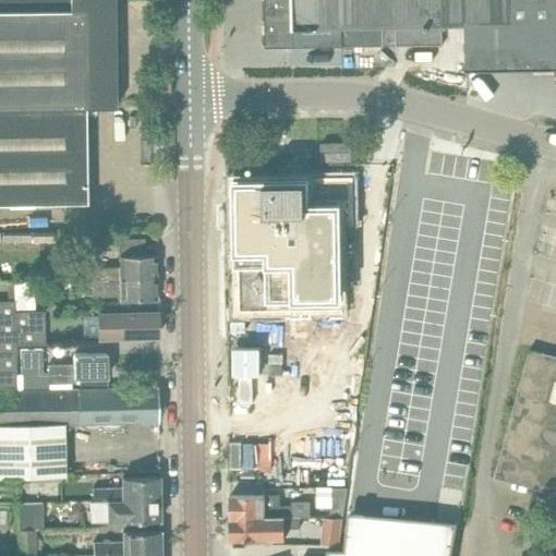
[(0,0),(0,110),(73,110),(72,0),(0,0)]
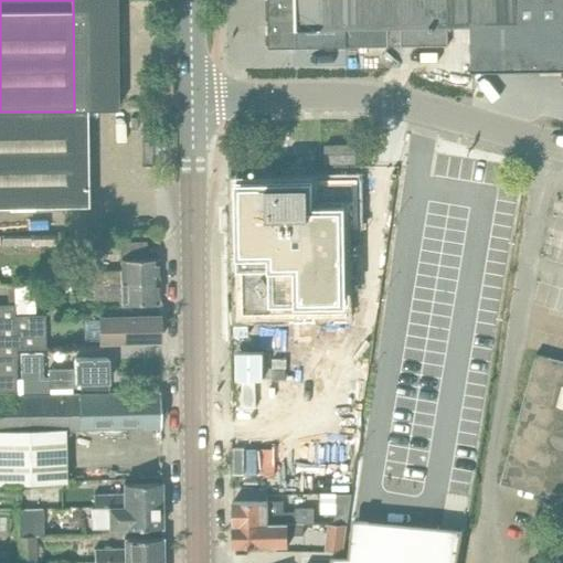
[(73,0),(74,112),(88,110),(120,110),(118,0),(73,0)]
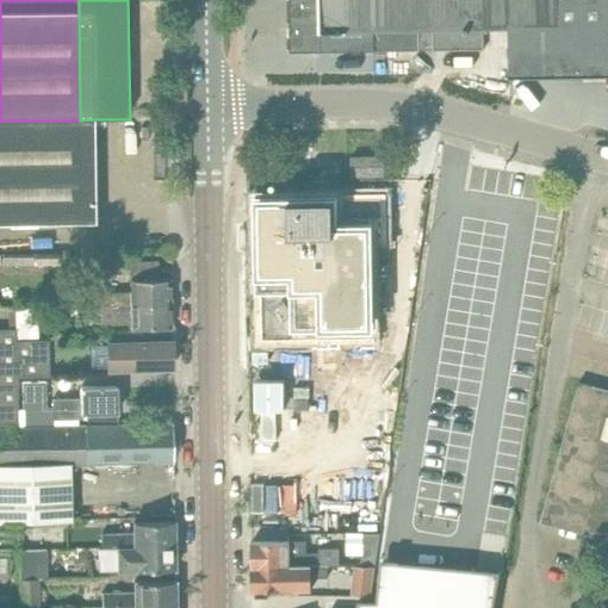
[(291,0),(292,54),(422,53),(422,48),(435,48),(435,53),(486,51),(486,30),(513,30),(557,30),(556,0),(291,0)]
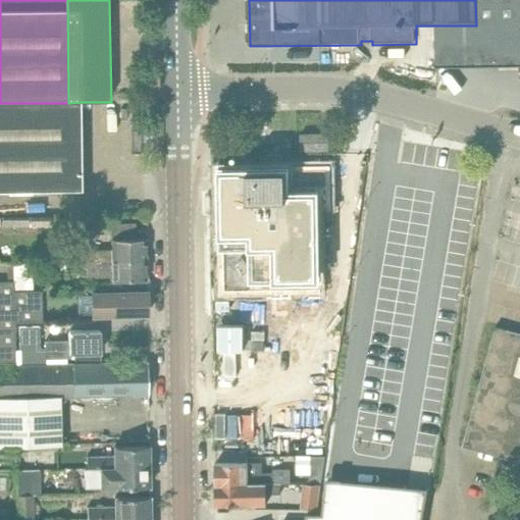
[(519,0),(475,0),(476,26),(438,26),(438,66),(519,64),(519,0)]
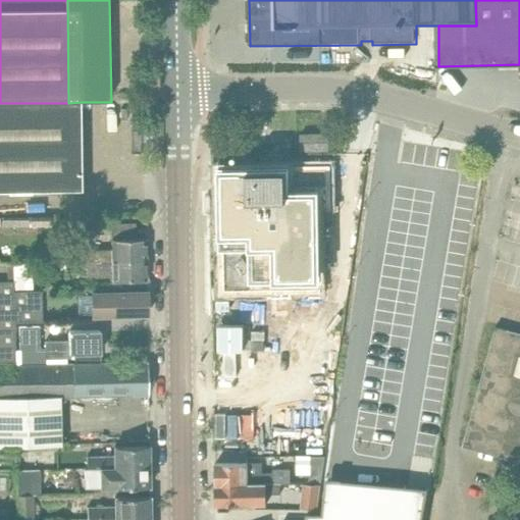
[(82,102),(68,103),(0,103),(0,192),(83,191),(82,102)]
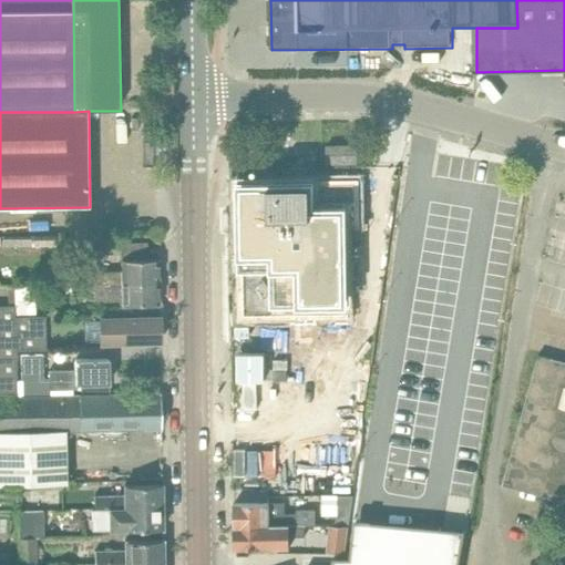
[(309,142),(294,142),(295,158),(309,158),(309,142)]
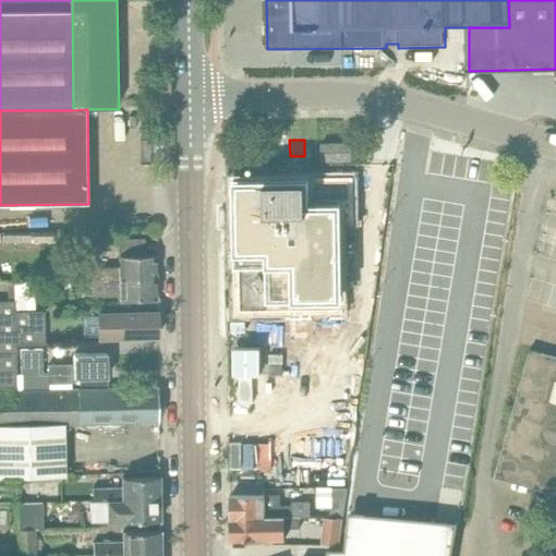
[(324,145),(324,162),(352,161),(352,145),(324,145)]
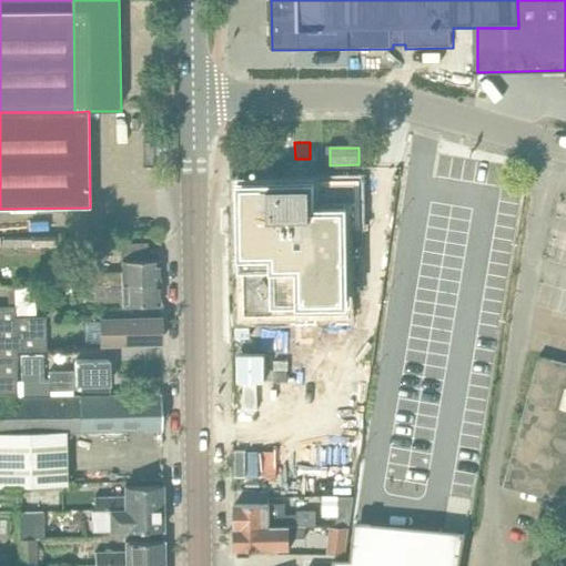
[(285,185),(243,187),(244,242),(244,254),(245,305),(264,304),(264,317),(273,317),(304,317),(312,317),(347,316),(346,245),(346,222),(359,222),(359,184),(337,185),(285,185)]
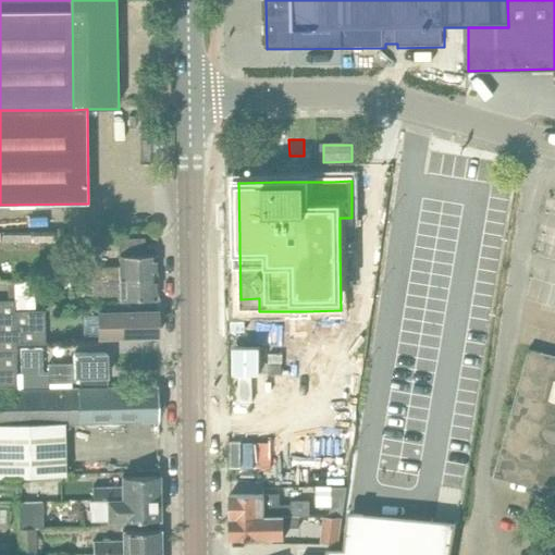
[(94,280),(158,279),(158,257),(121,257),(121,268),(85,269),(85,280),(94,280)]
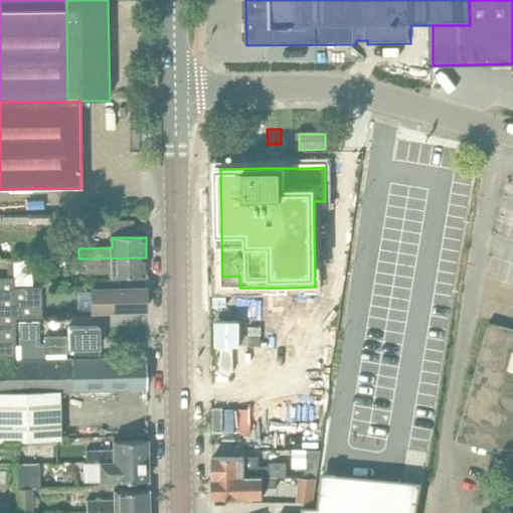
[(146,258),(87,259),(88,275),(97,274),(97,279),(147,278),(146,258)]
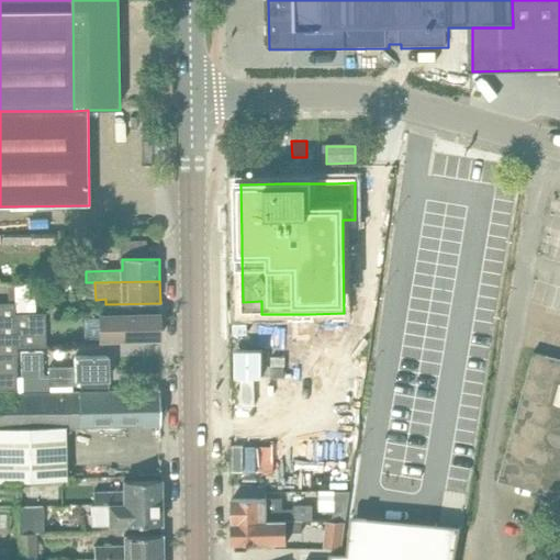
[(15,304),(0,304),(0,392),(18,392),(17,347),(46,347),(46,315),(15,316),(15,304)]
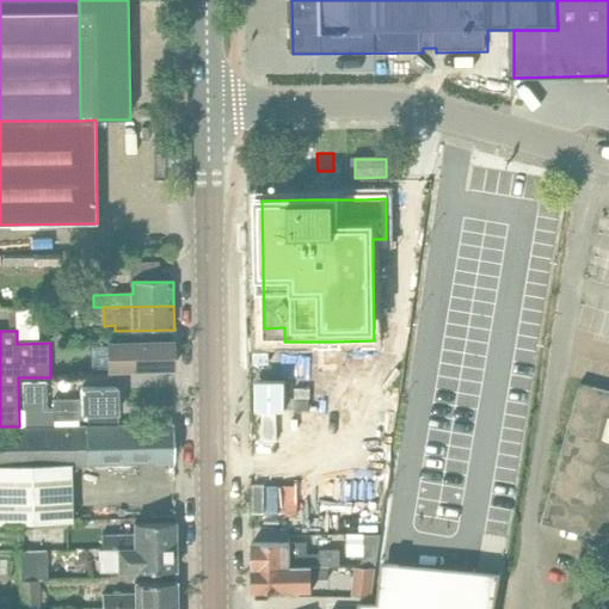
[(176,370),(174,343),(110,344),(111,371),(176,370)]
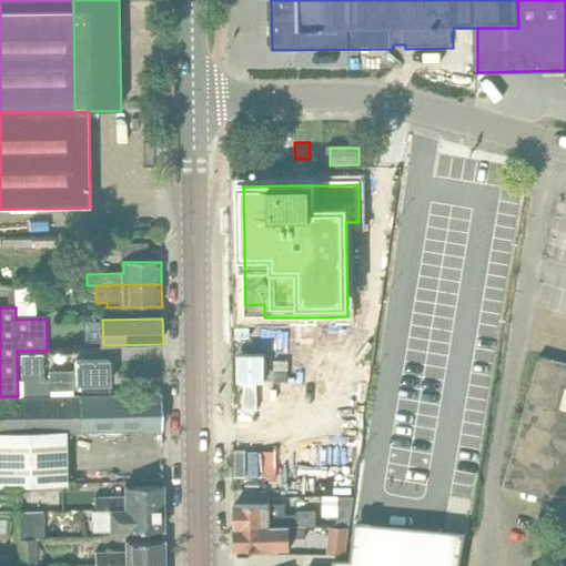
[(44,382),(43,356),(22,357),(23,394),(79,392),(79,386),(111,385),(111,361),(77,362),(78,373),(50,373),(51,381),(44,382)]
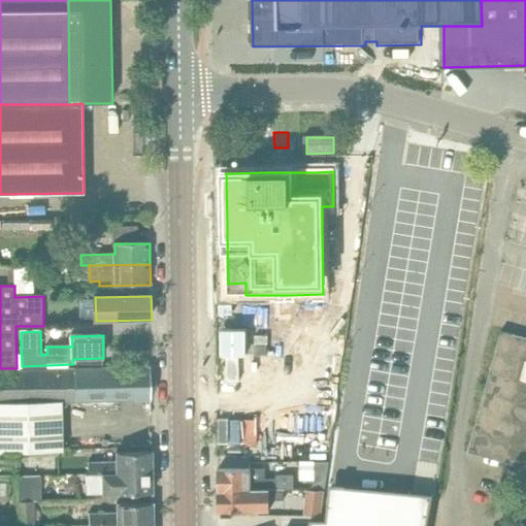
[(525,337),(503,332),(470,453),(525,467),(525,337)]
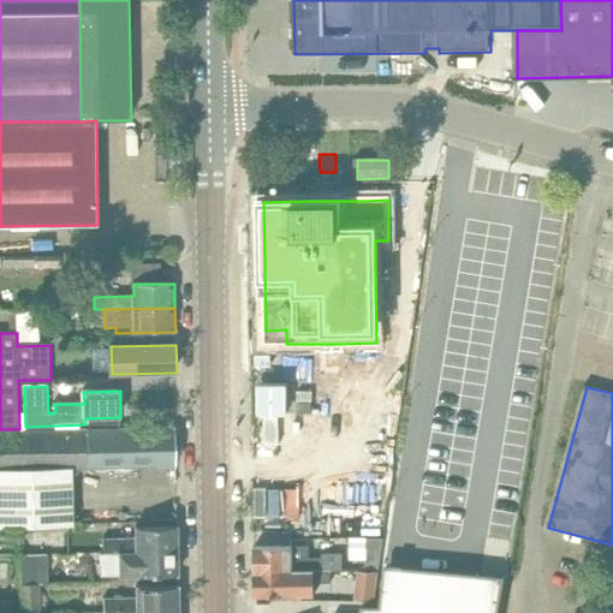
[(177,468),(177,428),(0,432),(0,528),(51,527),(49,470),(177,468)]
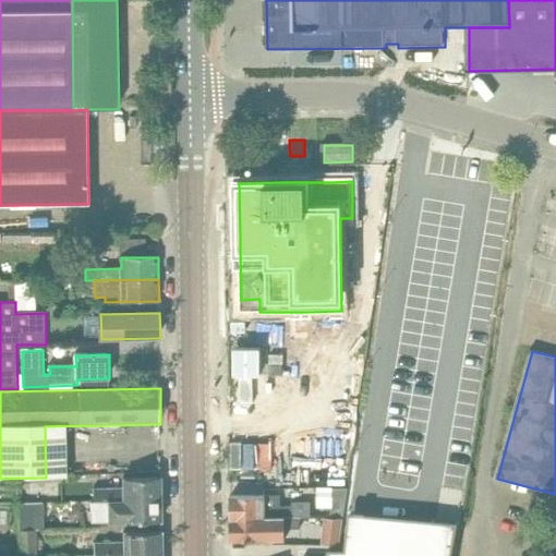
[(95,484),(32,485),(33,503),(45,503),(92,502),(161,500),(161,479),(124,479),(124,488),(95,488),(95,484)]
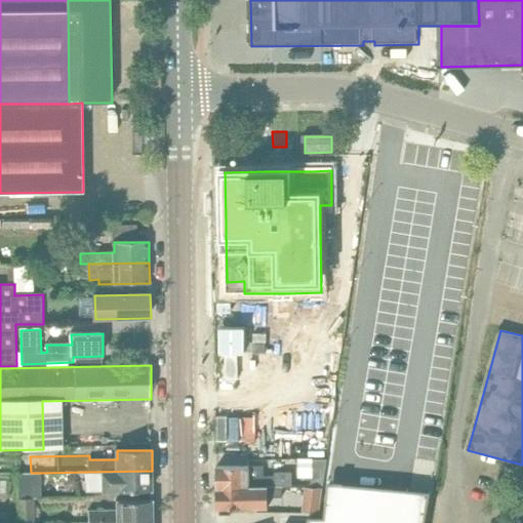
[(313,461),(313,487),(325,487),(329,460),(313,461)]
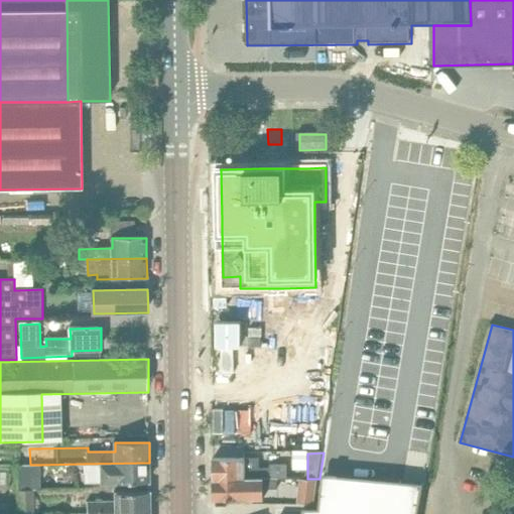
[(215,480),(271,480),(278,480),(288,480),(287,466),(271,466),(271,470),(246,470),(246,460),(215,460),(215,480)]
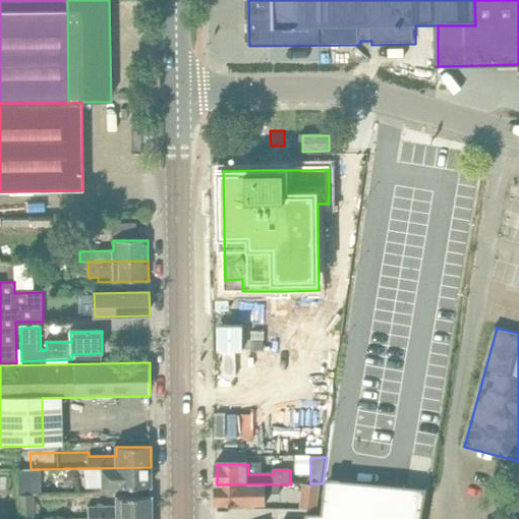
[(152,487),(151,467),(85,468),(87,488),(152,487)]
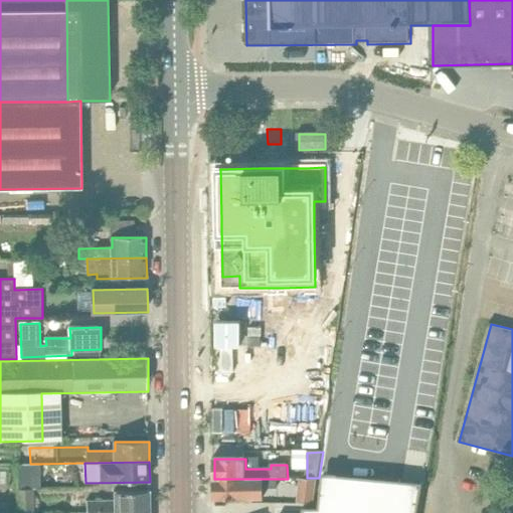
[(18,464),(19,489),(42,490),(41,464),(30,464),(18,464)]
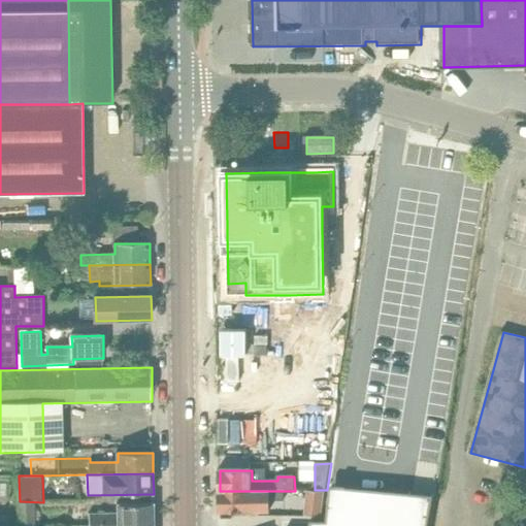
[(525,484),(515,525),(525,525),(525,484)]
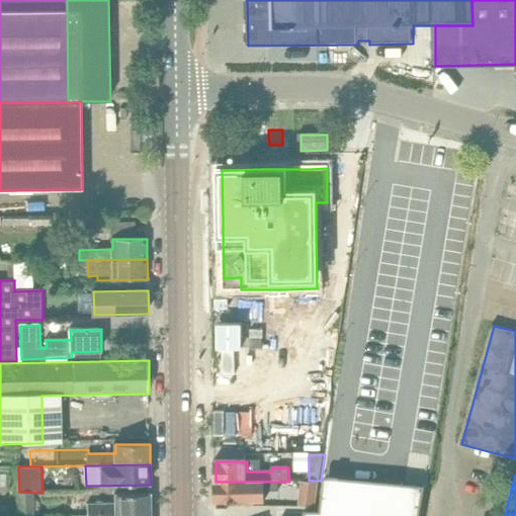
[(272,482),(216,482),(216,502),(265,502),(265,491),(279,491),(279,482),(272,482)]
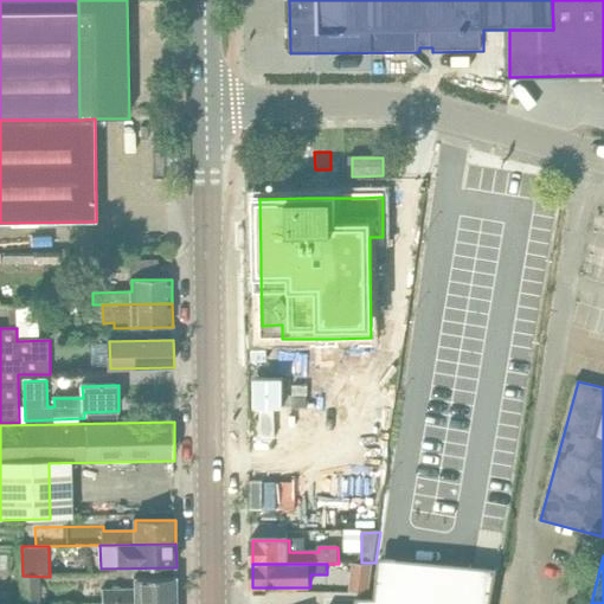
[(492,603),(499,571),(500,570),(476,567),(474,567),(467,603),(422,603),(376,601),(358,599),(358,602),(358,603),(492,603)]
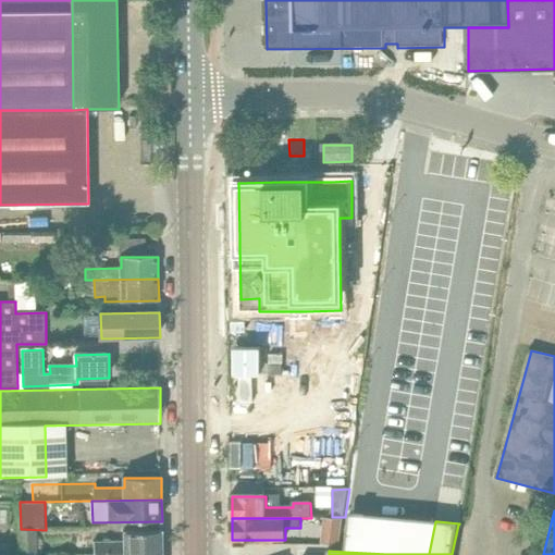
[(162,553),(162,531),(140,532),(125,532),(125,542),(96,543),(96,554),(128,554),(162,553)]
